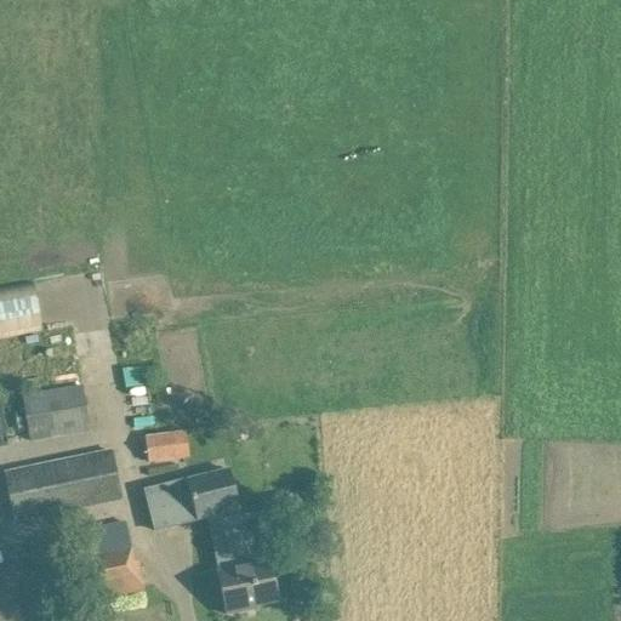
[(0,340),(43,332),(33,284),(0,289),(0,340)]
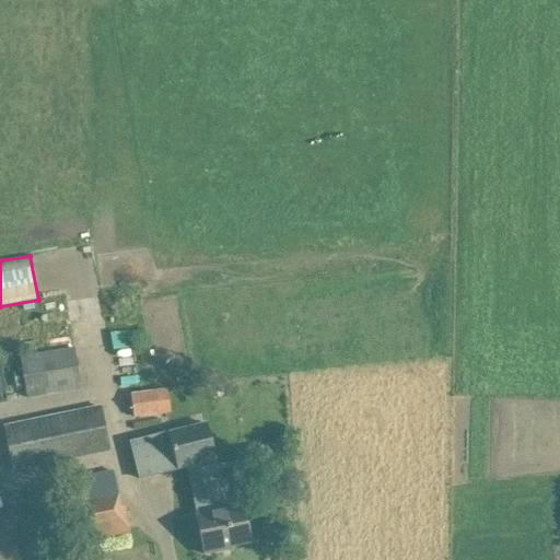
[(74,348),(21,357),(27,398),(81,389),(74,348)]
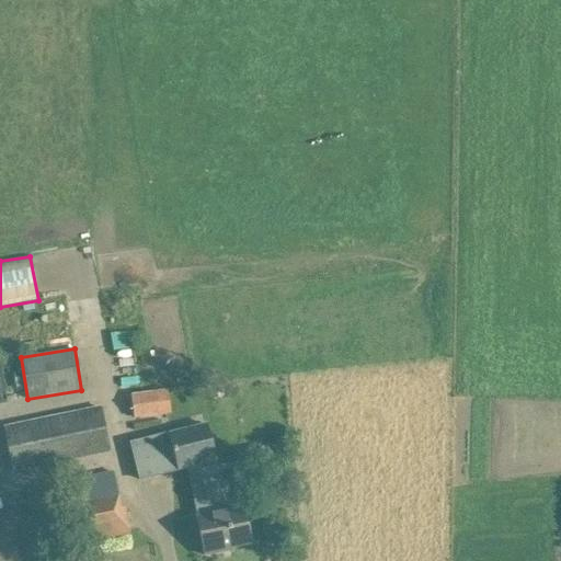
[(157,392),(132,396),(135,418),(159,415),(157,392)]
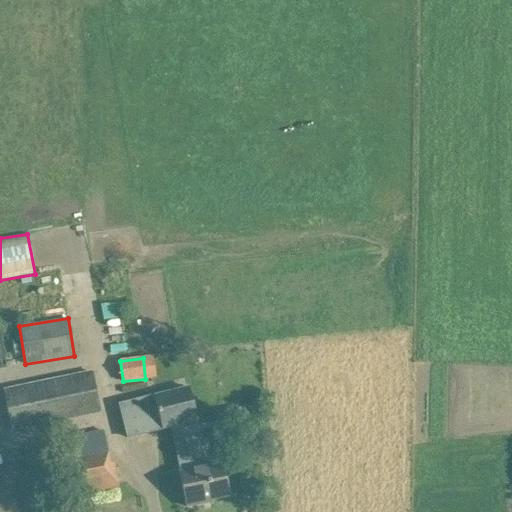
[(92,371),(77,374),(52,380),(4,390),(12,431),(100,413),(92,371)]
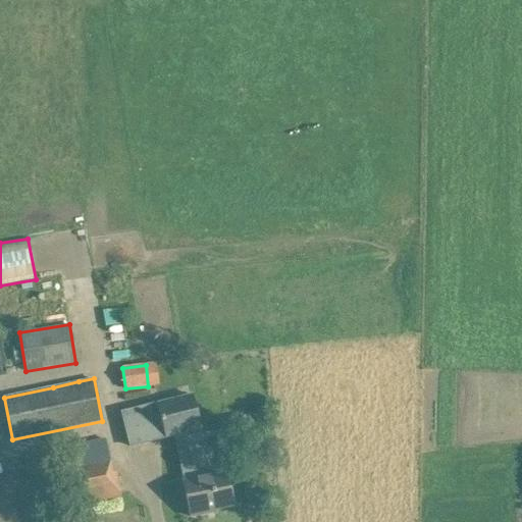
[(121,415),(129,447),(175,435),(186,432),(201,428),(193,397),(121,415)]
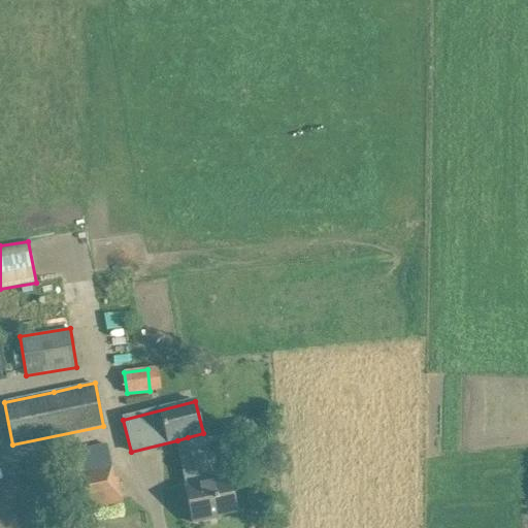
[(251,423),(235,427),(238,440),(254,436),(251,423)]
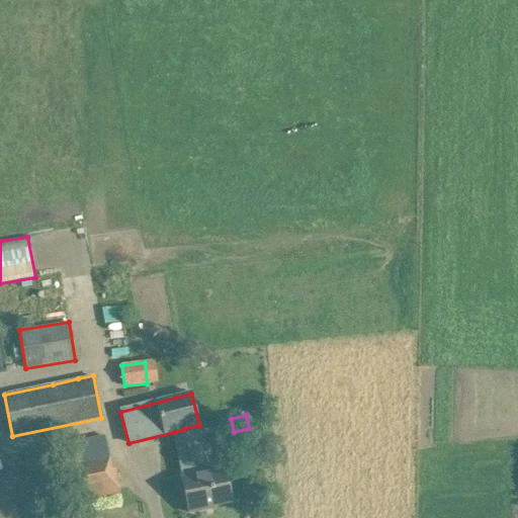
[(184,429),(174,432),(184,479),(182,480),(189,513),(213,508),(213,506),(231,502),(225,470),(199,476),(189,428),(184,429)]
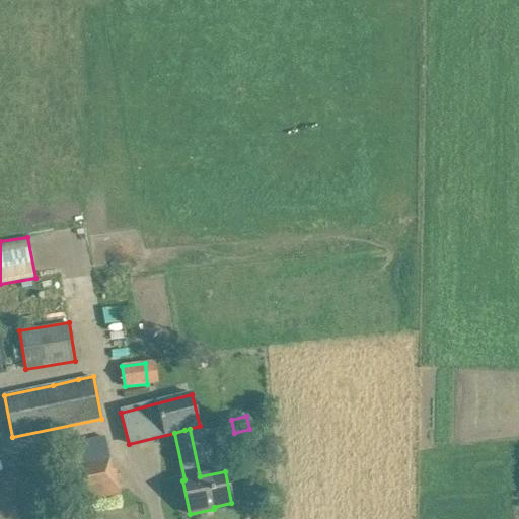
[(120,494),(118,480),(116,471),(112,471),(105,438),(61,447),(73,504),(120,494)]
